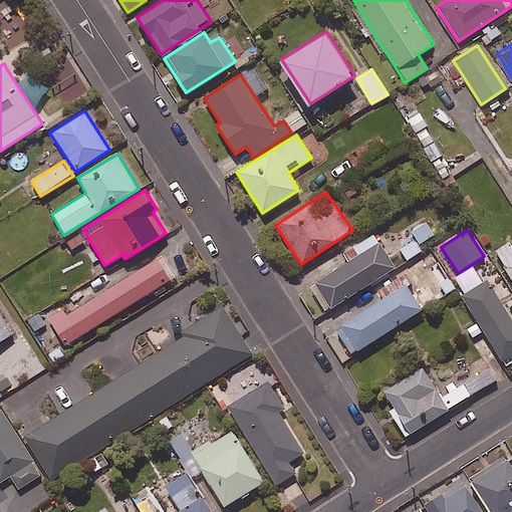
[(396,268),(373,232),(340,252),(346,262),(316,281),(332,307),(396,268)]
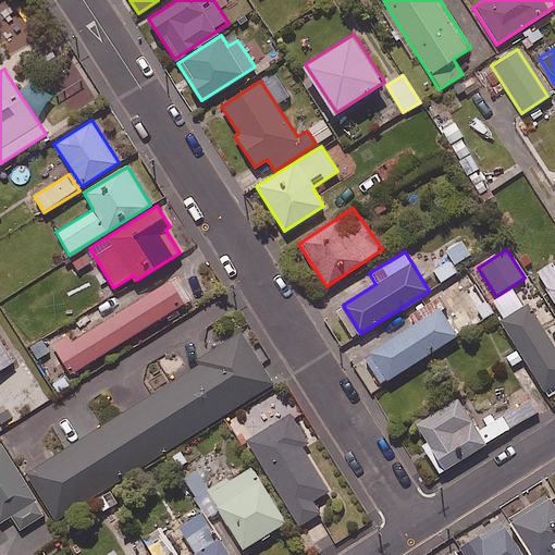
[(457,271),(449,260),(430,273),(439,284),(457,271)]
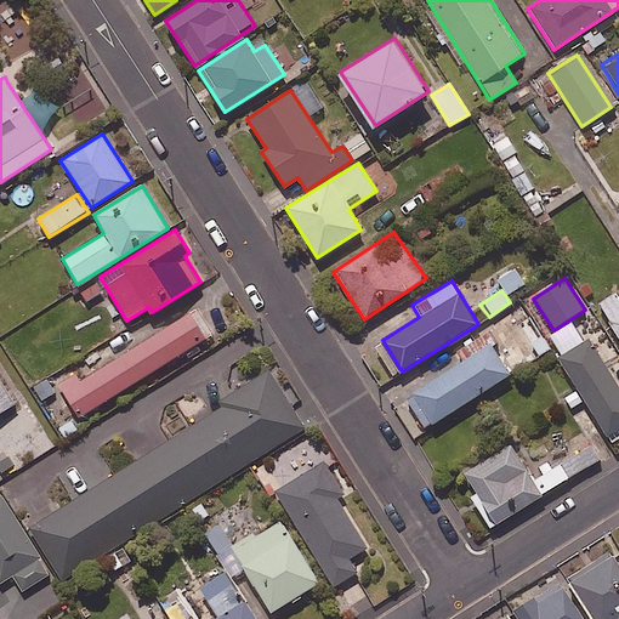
[(618,291),(597,306),(618,341),(618,291)]
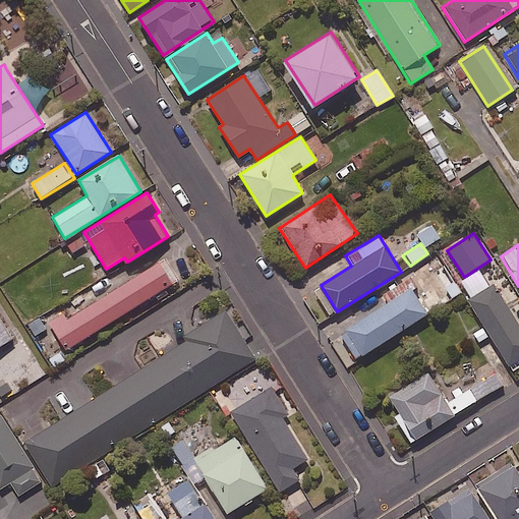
[(178,282),(164,258),(68,318),(64,310),(48,321),(65,349),(178,282)]
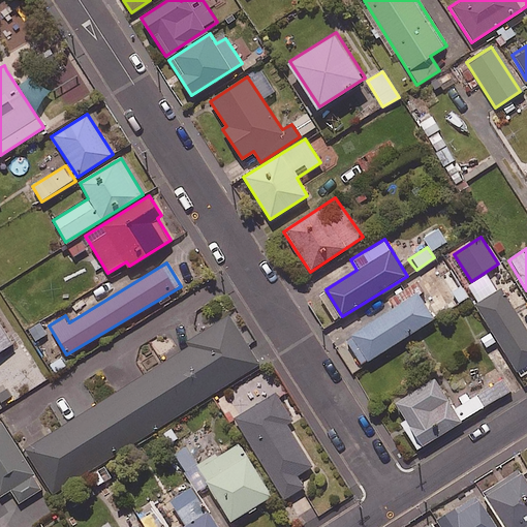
[(467,297),(454,277),(437,288),(452,308),(467,297)]
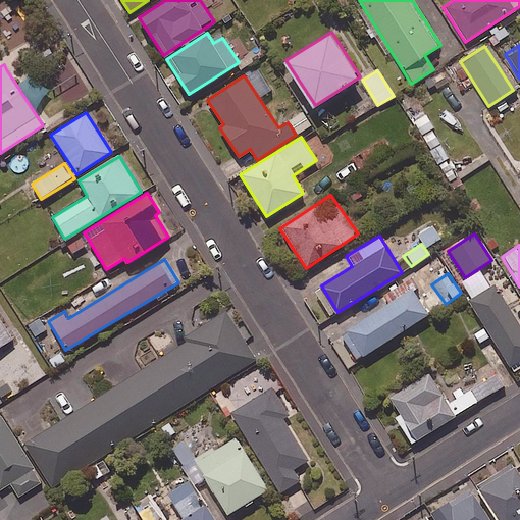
[(428,313),(408,280),(395,289),(399,296),(341,332),(358,359),(428,313)]
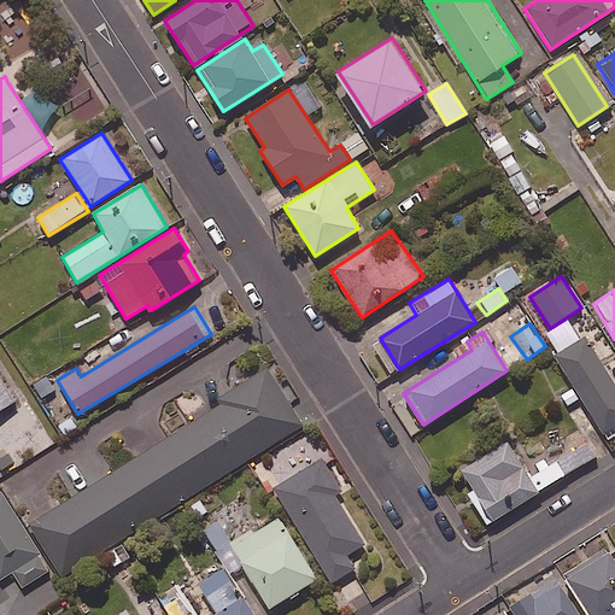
[(614,431),(614,382),(586,335),(555,353),(605,437),(614,431)]
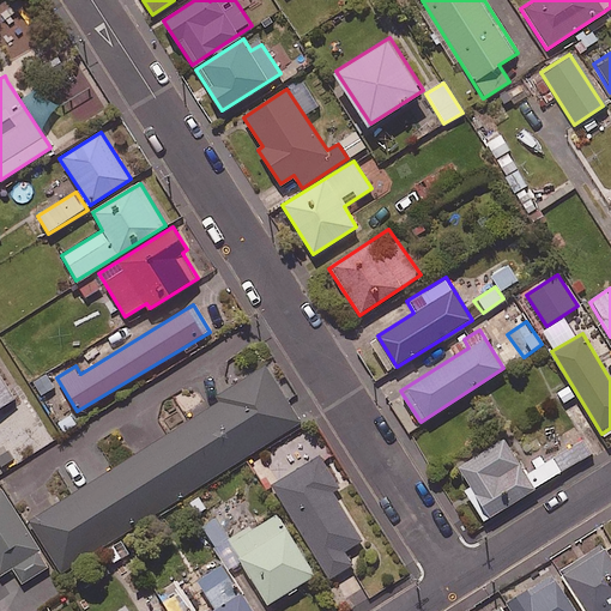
[(301,422),(264,364),(215,395),(219,401),(29,521),(61,573),(301,422)]
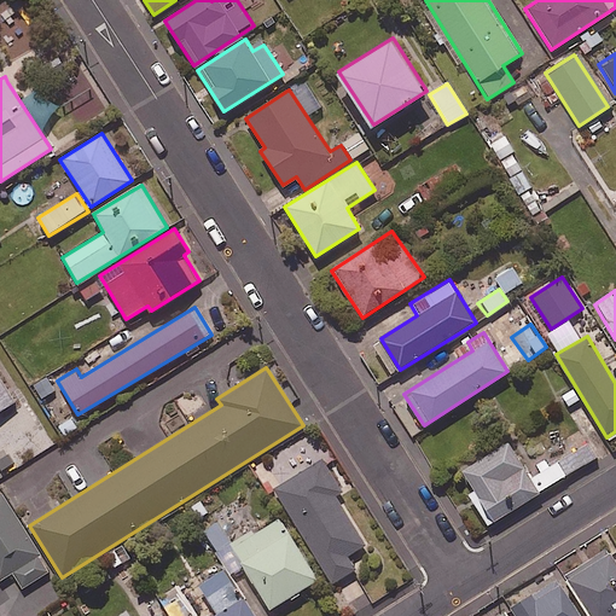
[(0,410),(13,401),(0,379),(0,410)]
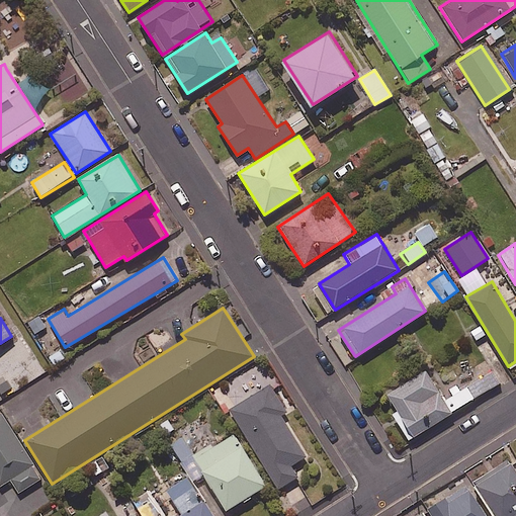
[(440,391),(426,368),(387,394),(398,411),(393,415),(409,439),(499,382),(487,362),(440,391)]
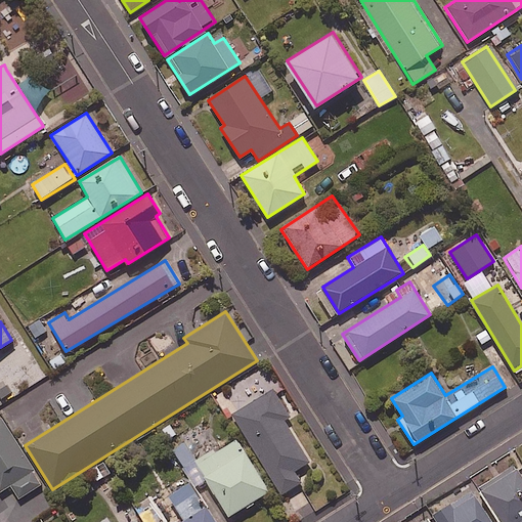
[(291,418),(273,390),(232,415),(281,495),(301,483),(294,471),(309,462),(285,422),(291,418)]
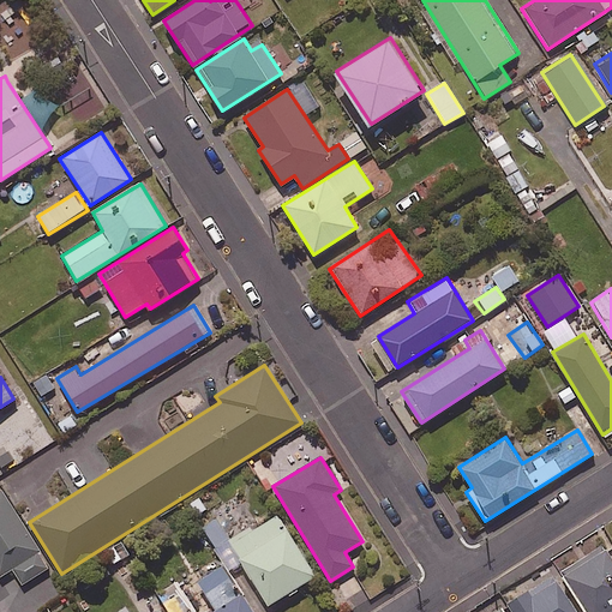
[(48,569),(1,491),(0,491),(0,575),(11,569),(21,586),(48,569)]
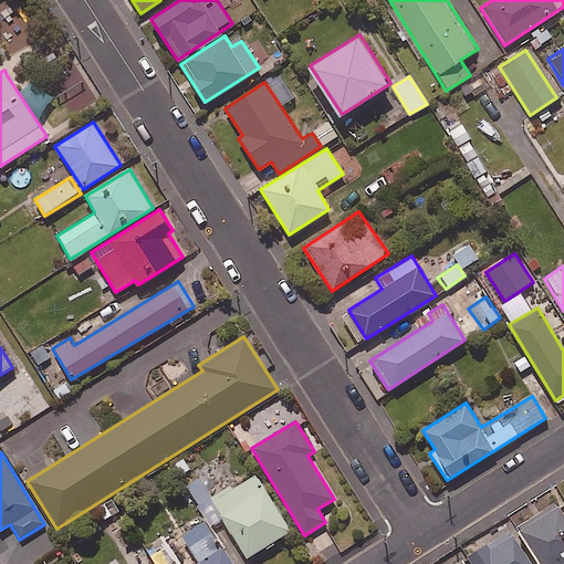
[(257,471),(212,500),(198,478),(187,486),(213,526),(222,520),(249,561),(295,530),(257,471)]
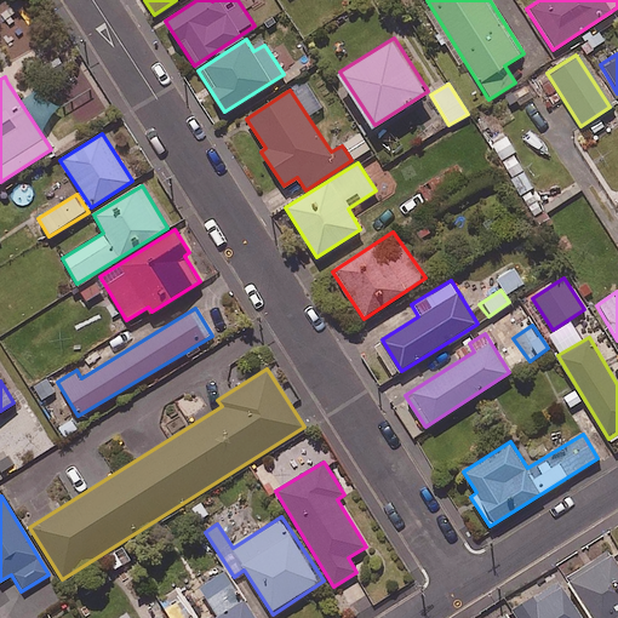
[(617,617),(617,560),(613,551),(570,578),(593,617),(617,617)]
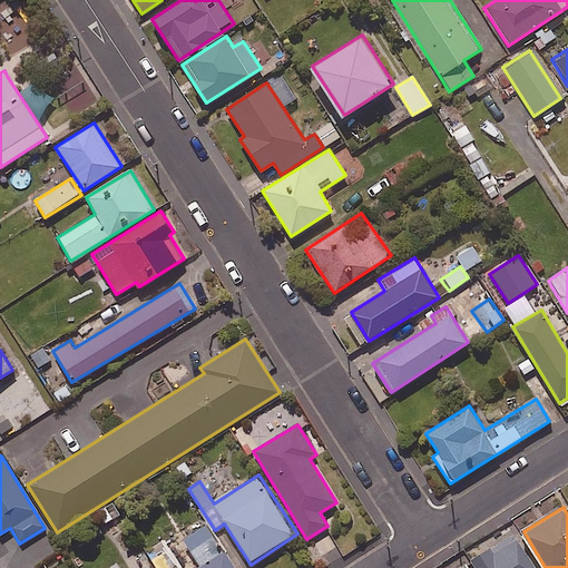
[(236,567),(207,522),(176,542),(193,567),(236,567)]
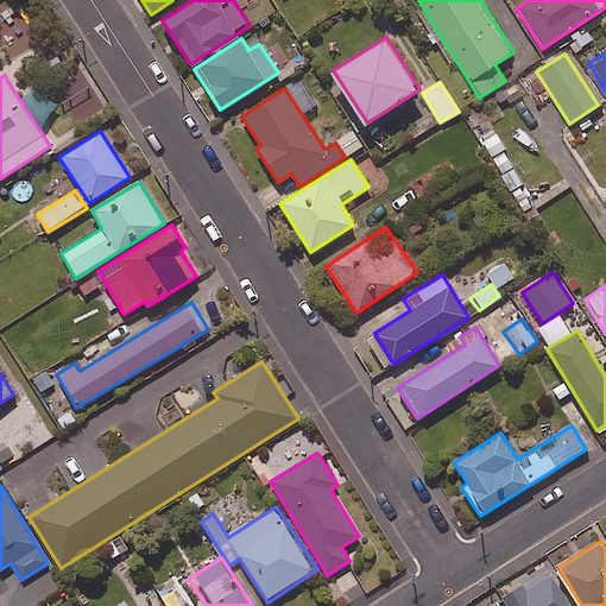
[(570,605),(548,569),(503,599),(507,605),(570,605)]
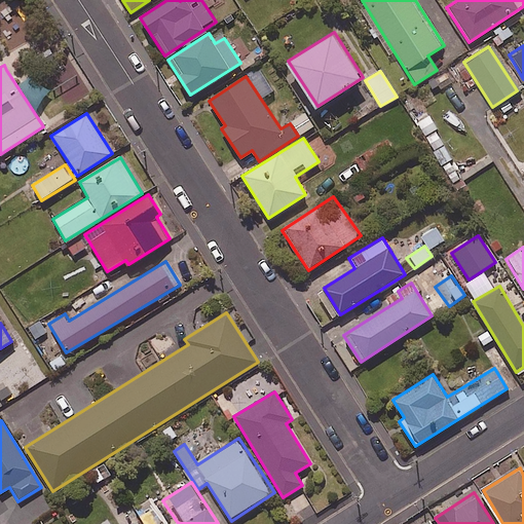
[(165,523),(150,498),(133,510),(142,523),(165,523)]
